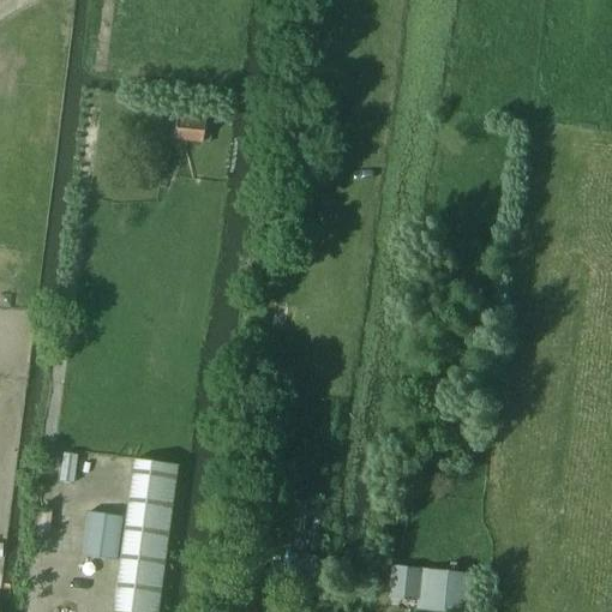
[(204,141),(207,120),(178,117),(175,137),(204,141)]
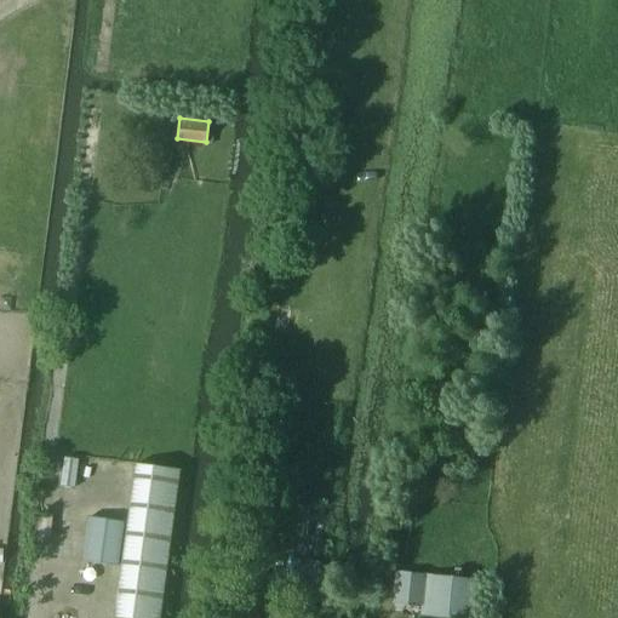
[(159,617),(179,469),(136,463),(114,617),(159,617)]
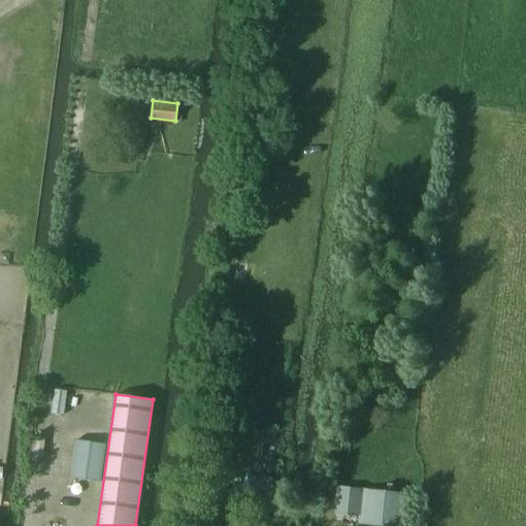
[(76,439),(71,477),(100,481),(105,444),(76,439)]
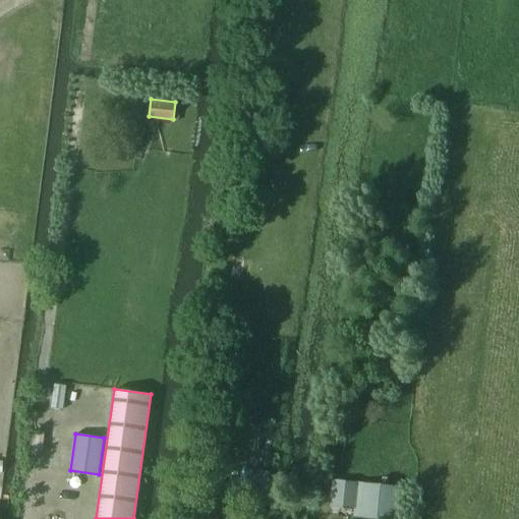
[(358,481),(354,516),(363,517),(383,518),(399,518),(403,486),(367,483),(358,481)]
